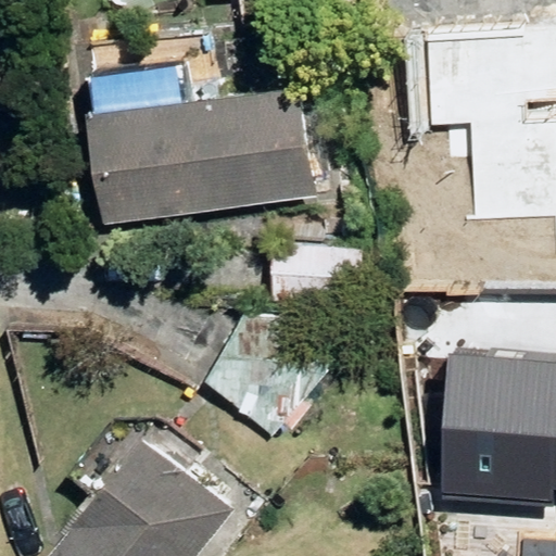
[(555,22),(428,28),(432,125),(470,123),(476,218),(555,214),(555,22)]
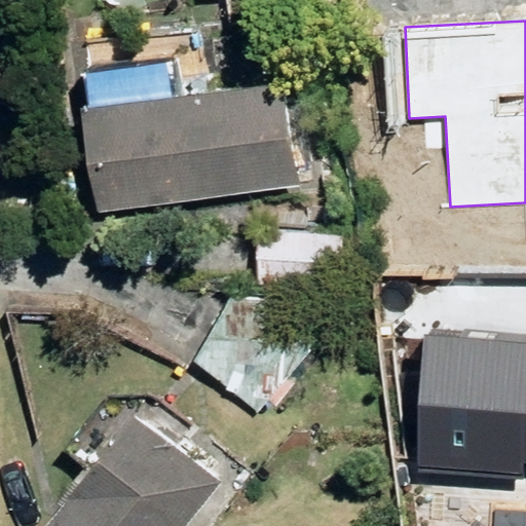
[(82,110),(97,214),(300,187),(286,83),(82,110)]
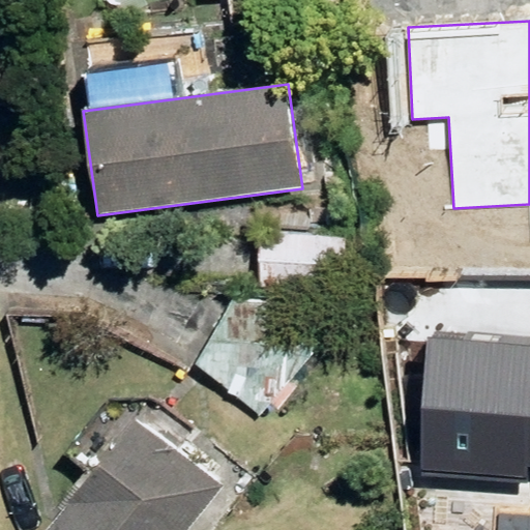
[(259,289),(345,291),(346,237),(259,235),(259,289)]
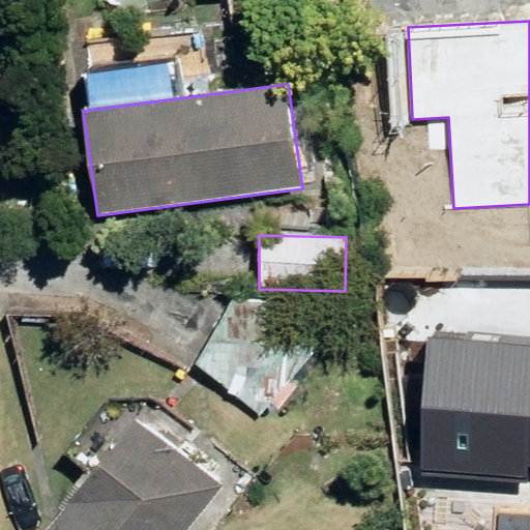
[(196,365),(260,417),(352,305),(236,302),(196,365)]
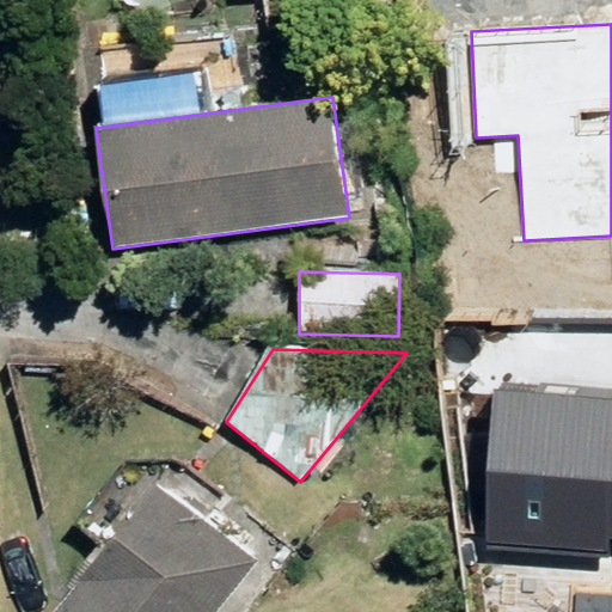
[(611,401),(495,390),(481,539),(611,551),(611,401)]
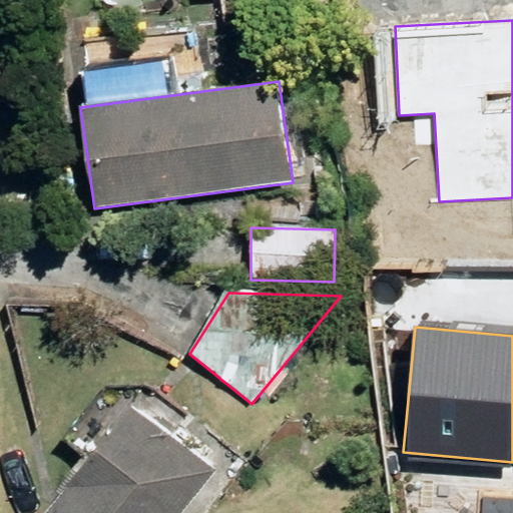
[(51,512),(180,512),(215,470),(138,408),(51,512)]
